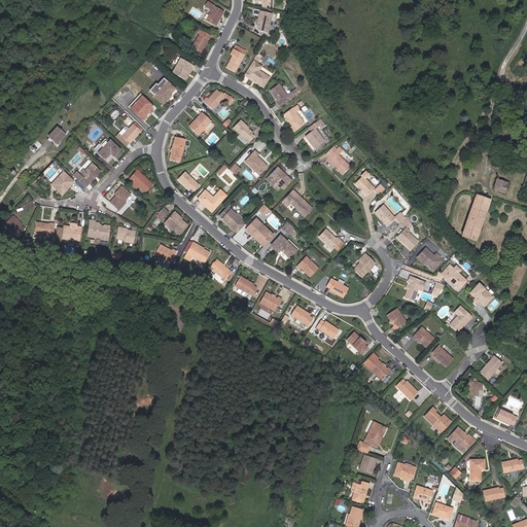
[(206,21),(215,26),(223,11),(207,2),(205,6),(212,10),(206,21)]
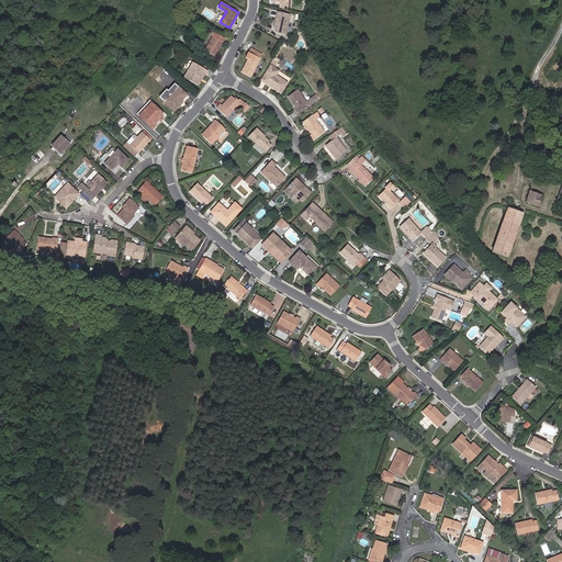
[(276,32),(285,34),(290,15),(277,12),(276,21),(277,21),(276,23),(274,23),(273,27),(277,29),(276,32)]
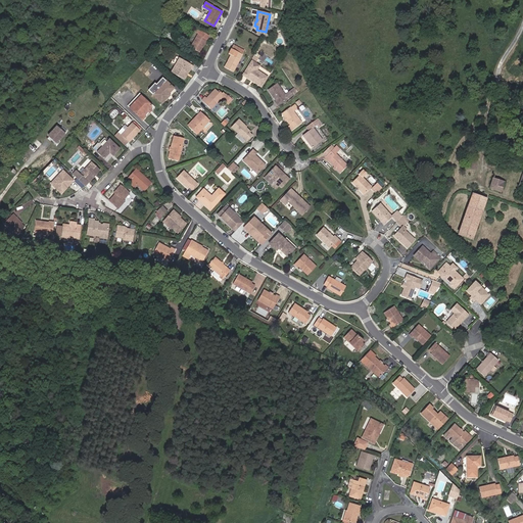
[(191,47),(199,52),(208,36),(200,31),(191,47)]
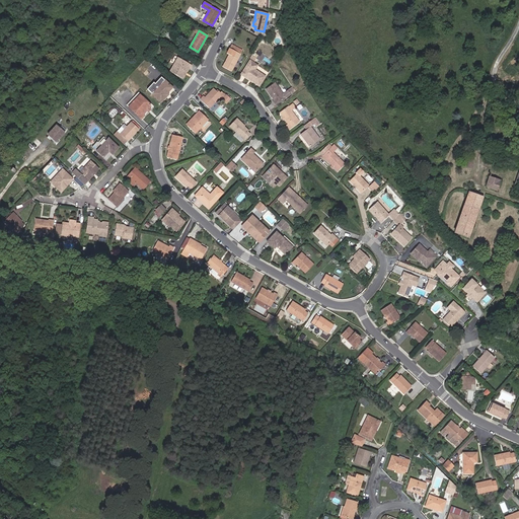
[(222,67),(231,72),(242,51),(231,45),(226,53),(228,55),(222,67)]
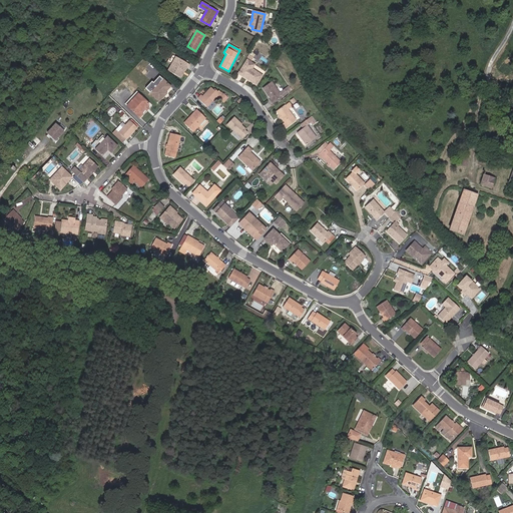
[(186,67),(187,67),(189,64),(175,56),(167,70),(180,77),(186,67)]
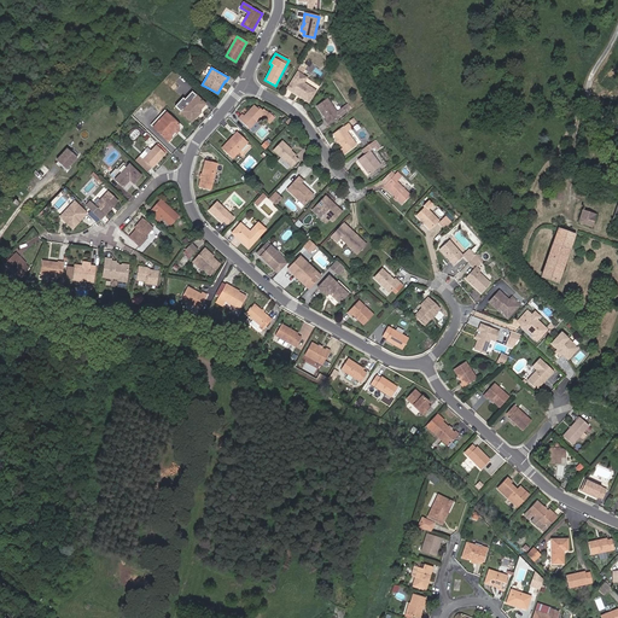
[(309,101),(316,89),(304,82),(308,76),(298,71),(289,87),(295,91),(293,92),(309,101)]
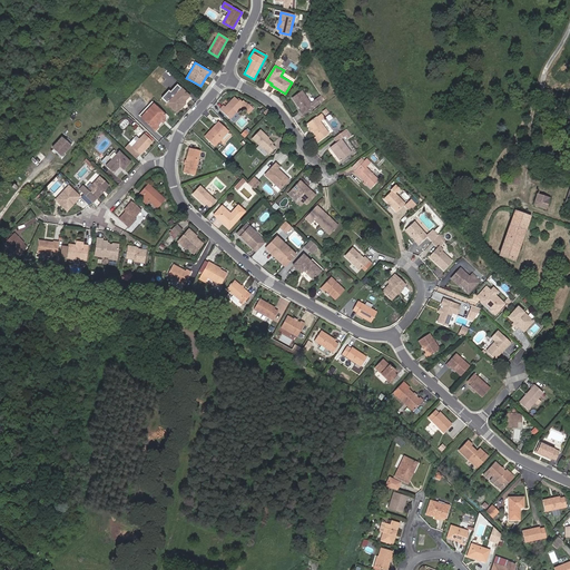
[(170,91),(174,96),(182,88),(177,85),(170,91)]
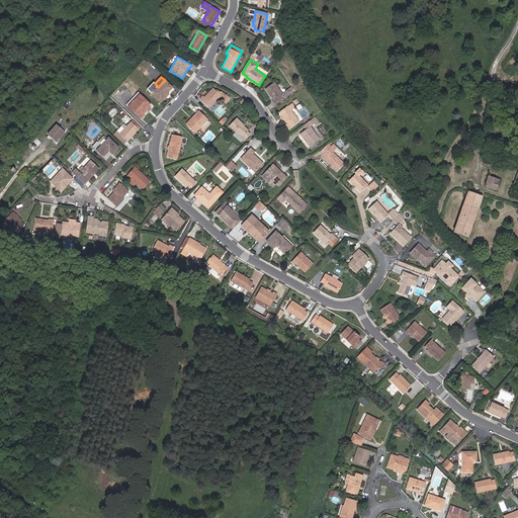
[(172,87),(165,80),(158,87),(155,83),(154,82),(147,88),(161,102),(166,96),(165,95),(166,93),(172,87)]
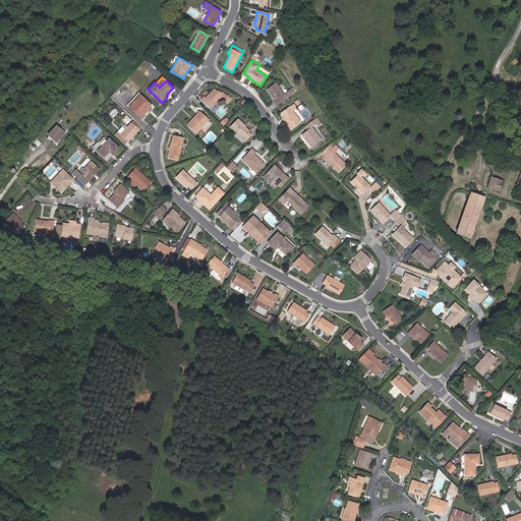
[(273,102),(276,106),(295,90),(293,87),(283,95),(275,83),(266,91),(275,102),(273,102)]
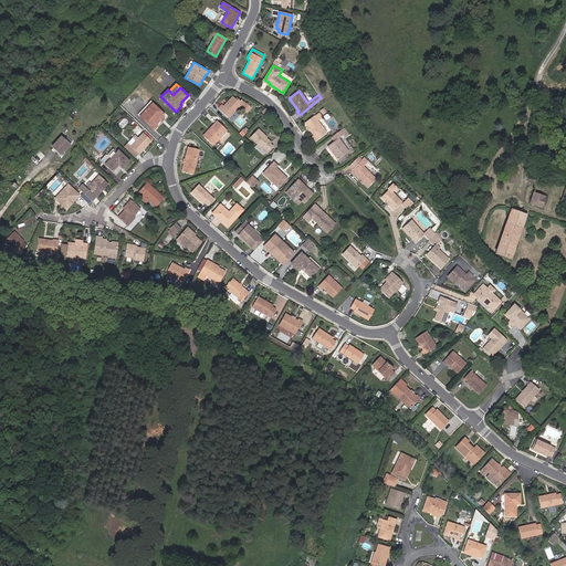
[(222,105),(219,108),(229,118),(230,118),(230,119),(242,106),(244,109),(248,114),(253,109),(249,105),(248,106),(242,101),(241,102),(239,98),(237,98),(237,100),(233,96),(224,106),(222,105)]
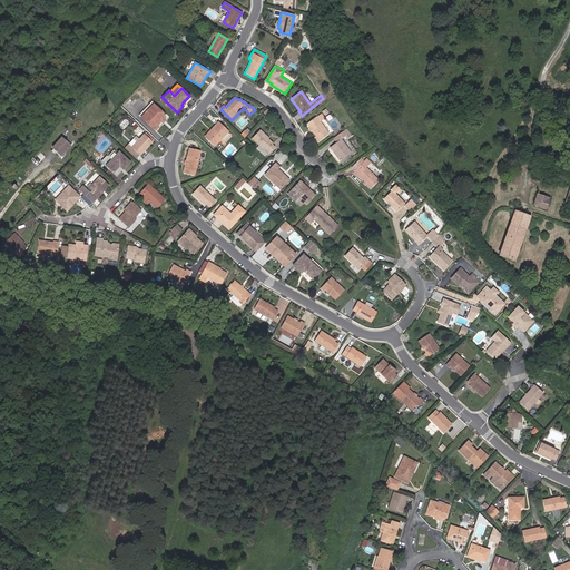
[(165,117),(165,116),(165,114),(155,104),(141,117),(155,130),(159,127),(157,125),(161,120),(160,119),(161,117),(164,118),(165,117)]
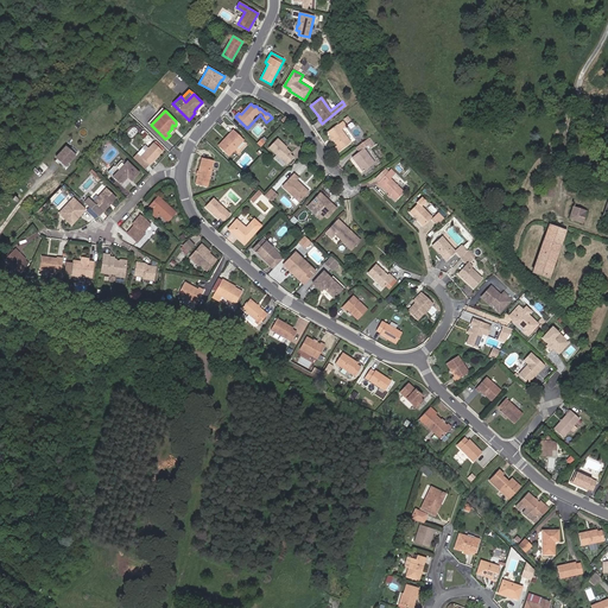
[(235,116),(235,118),(246,128),(247,127),(246,127),(235,116)]
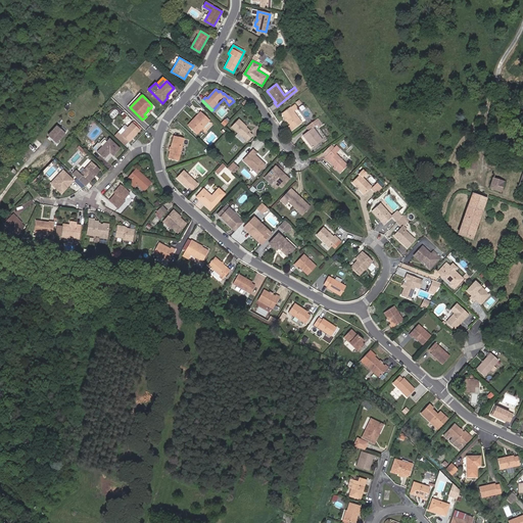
[(294,105),(282,114),(284,119),(286,119),(286,121),(290,126),(288,127),(291,131),(301,125),(293,112),(297,109),(294,105)]
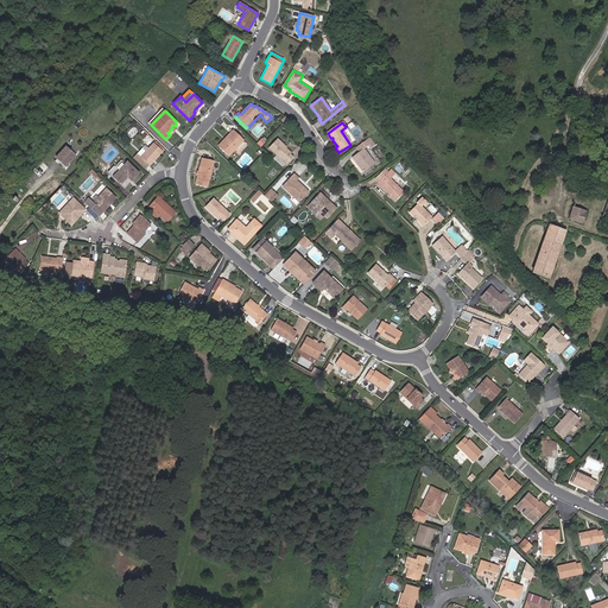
[(221,147),(229,156),(245,139),(234,130),(230,133),(233,135),(221,147)]
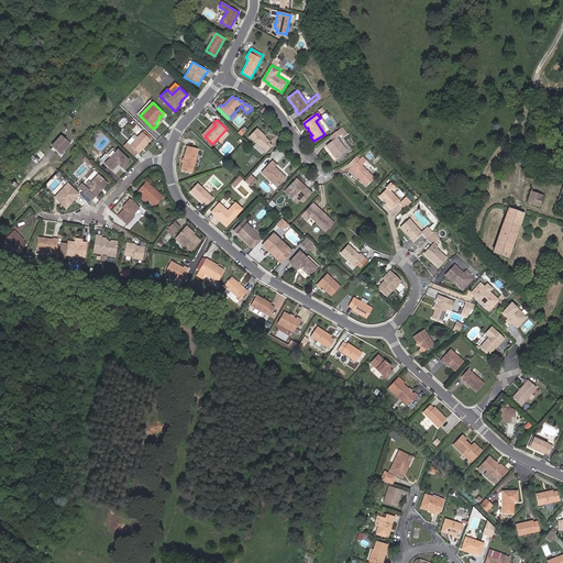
[(271,143),(264,138),(265,136),(257,129),(250,138),(266,153),(273,147),(269,144),(271,143)]
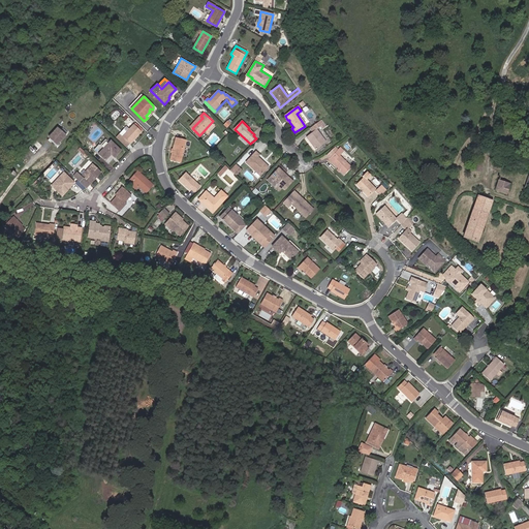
[(129,144),(141,131),(134,125),(128,131),(125,128),(119,134),(129,144)]
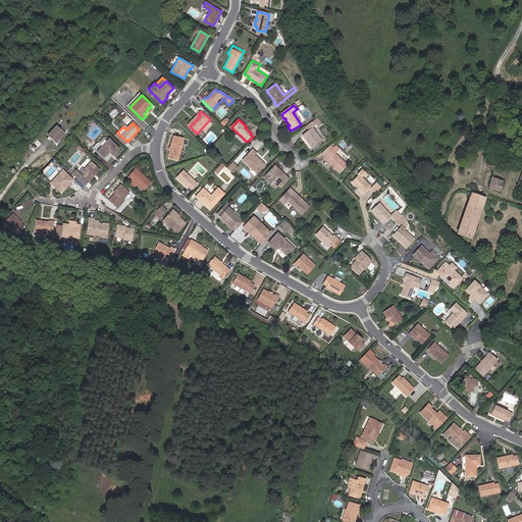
[(49,135),(57,142),(65,133),(57,125),(49,135)]
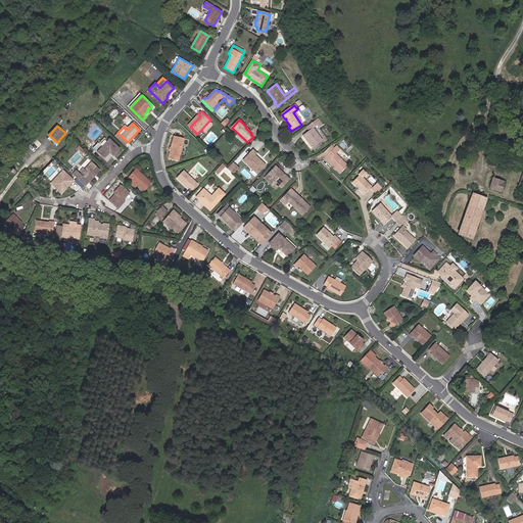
[(313,148),(322,141),(313,129),(303,136),(307,140),(310,142),(310,143),(313,148)]
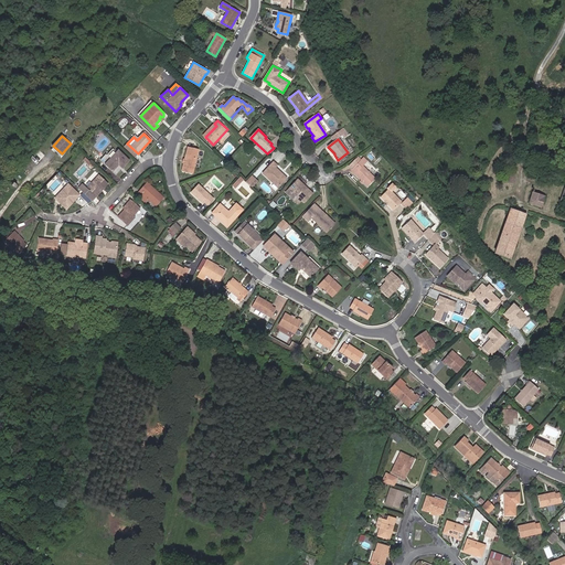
[(182,171),(193,173),(199,149),(189,146),(185,159),(184,163),(182,171)]
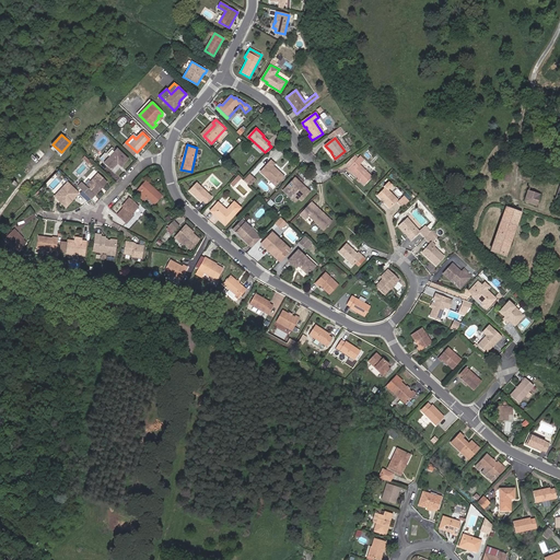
[(116,163),(121,167),(128,160),(117,150),(104,163),(111,170),(116,165),(115,164),(116,163)]
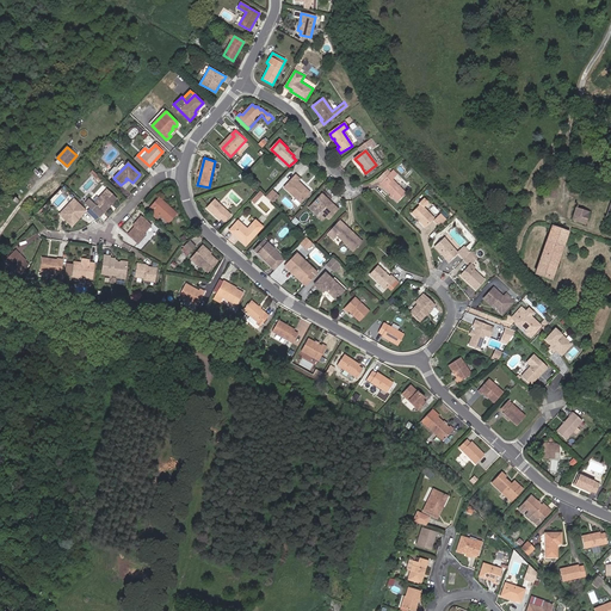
[(386,172),(377,180),(381,184),(380,185),(392,196),(393,198),(397,202),(406,193),(392,180),(396,177),(393,173),(393,172),(392,173),(388,170),(387,172),(386,172)]
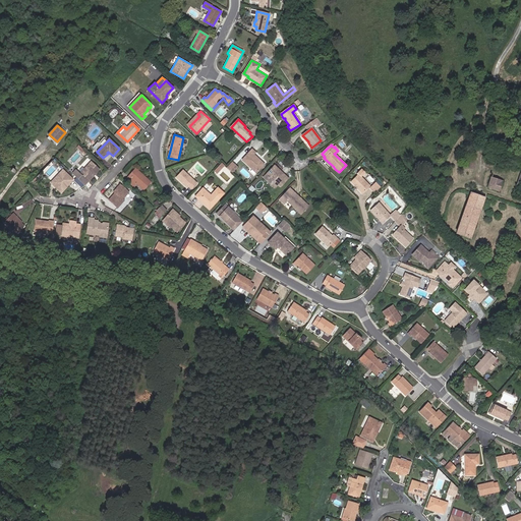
[(256,173),(265,165),(262,162),(261,162),(258,161),(258,159),(254,155),(256,153),(253,151),(243,161),(256,173)]
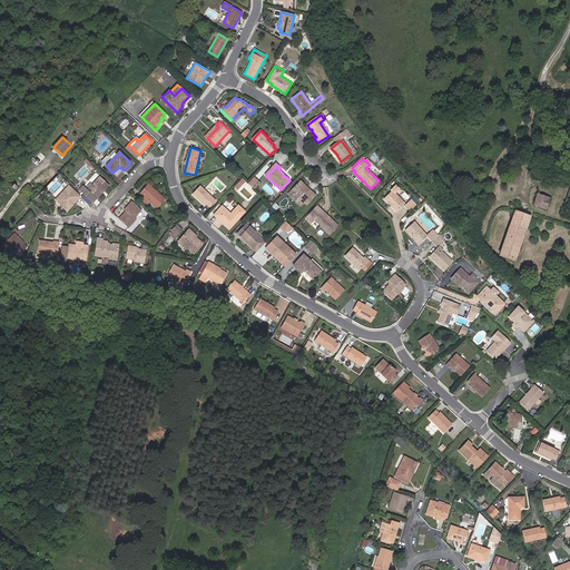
[(84,185),(79,190),(91,202),(96,197),(97,198),(102,193),(101,192),(104,189),(105,190),(109,185),(100,176),(88,189),(84,185)]
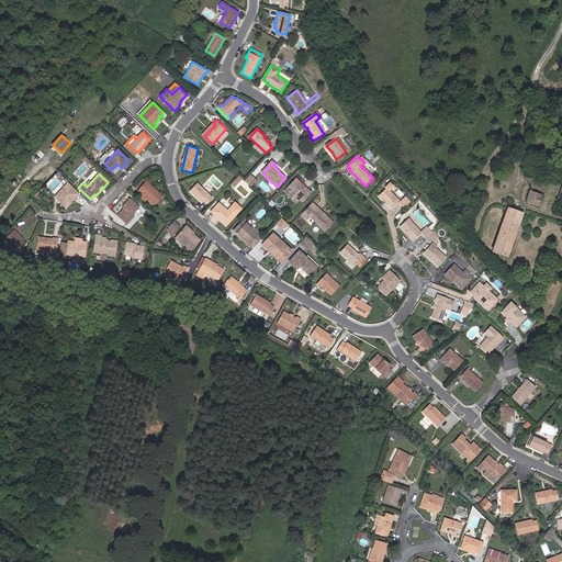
[(312,193),(296,179),(289,188),(298,197),(294,200),(298,203),(301,200),(304,202),(312,193)]
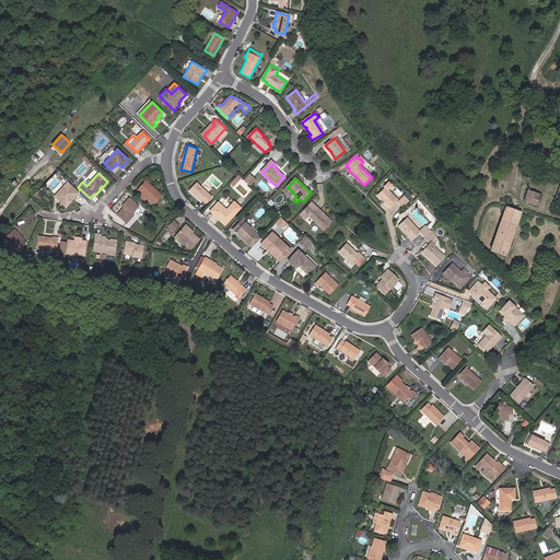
[(140,188),(141,189),(148,183),(155,190),(155,189),(147,181),(140,188)]
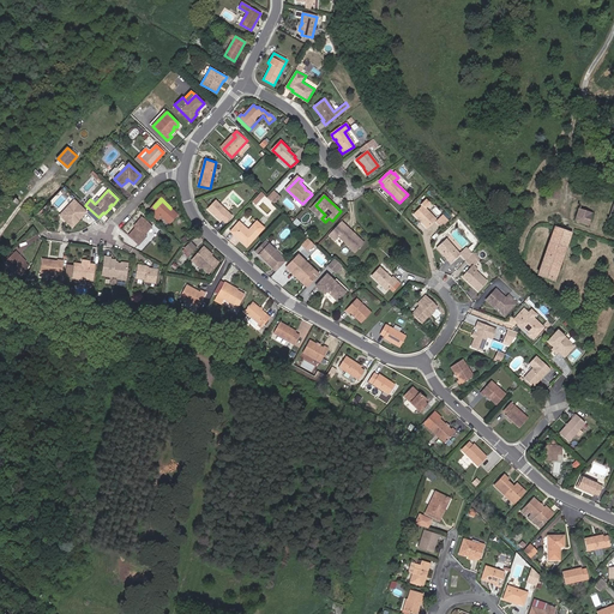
[(427,229),(437,220),(426,209),(431,204),(426,199),(421,205),(422,206),(414,215),(419,221),(421,223),(427,229)]
